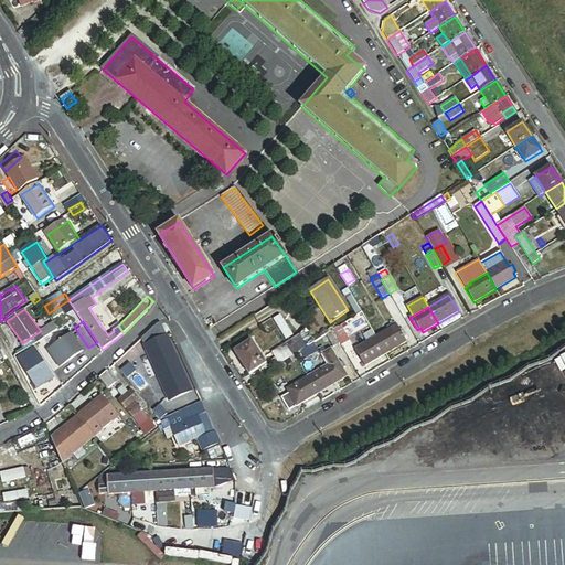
[(172,400),(194,391),(166,321),(162,322),(147,336),(172,400)]
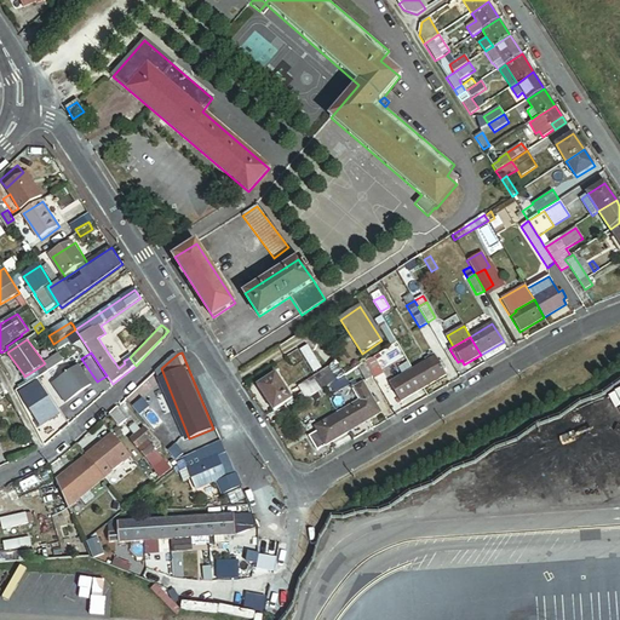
[(17,392),(41,377),(65,362),(59,354),(45,363),(24,377),(24,375),(12,382),(17,392)]
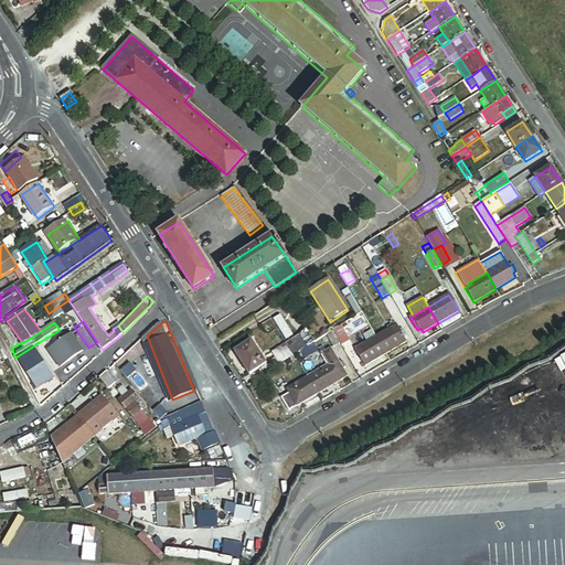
[(376,337),(386,354),(406,342),(403,337),(400,331),(394,322),(386,328),(387,330),(376,337)]
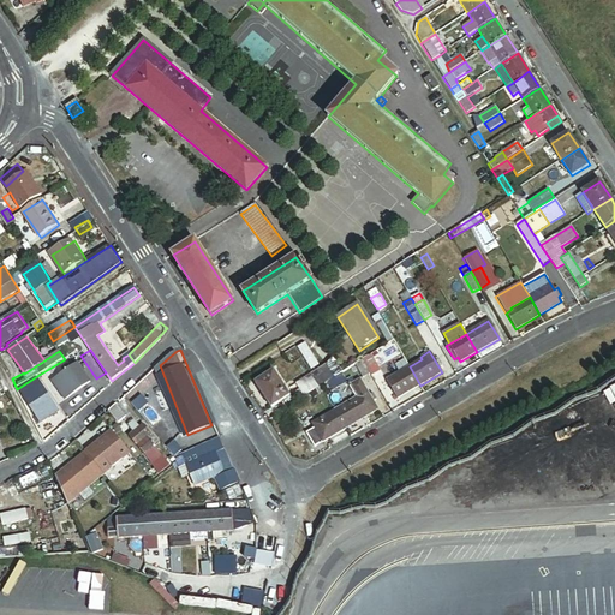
[(381,370),(371,354),(362,360),(370,374),(371,376),(381,370)]
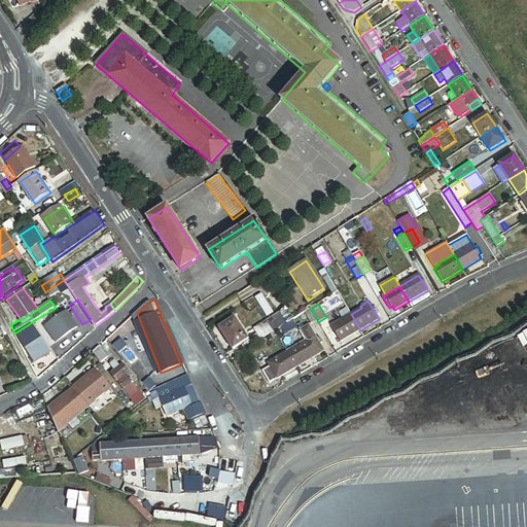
[(286,308),(279,312),(287,324),(293,320),(286,308)]
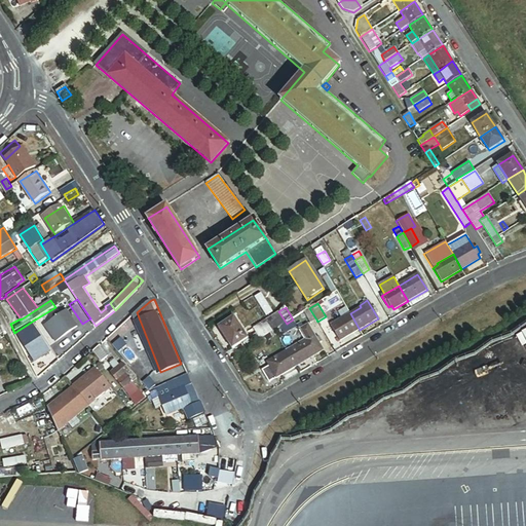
[(316,320),(309,308),(303,312),(310,324),(316,320)]
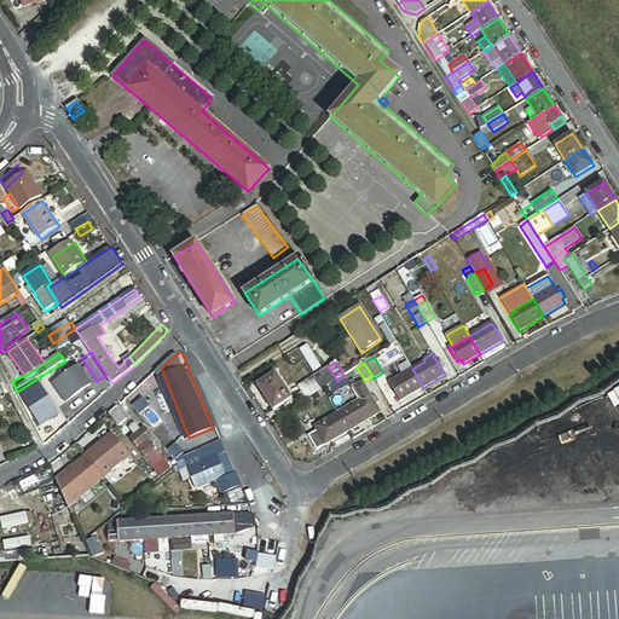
[(67,375),(56,382),(62,392),(61,393),(67,401),(92,385),(79,366),(73,371),(70,368),(64,371),(67,375)]
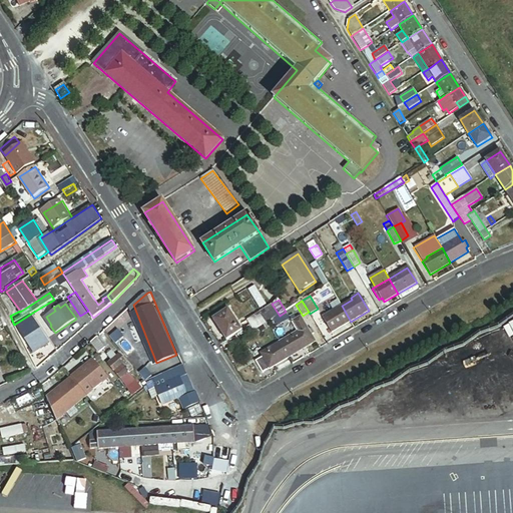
[(275,319),(280,316),(272,304),(246,320),(249,325),(254,332),(255,331),(268,324),(275,319)]
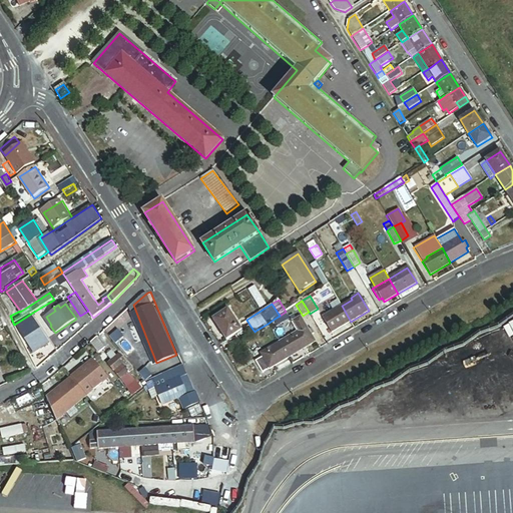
[(332,333),(351,322),(342,306),(323,317),(332,333)]
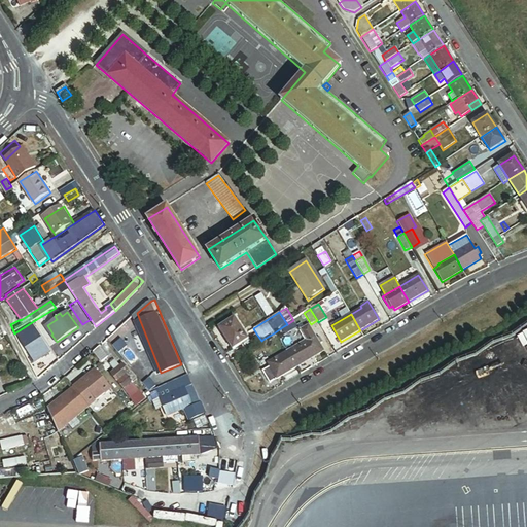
[(234,318),(218,328),(233,350),(243,343),(248,340),(234,318)]
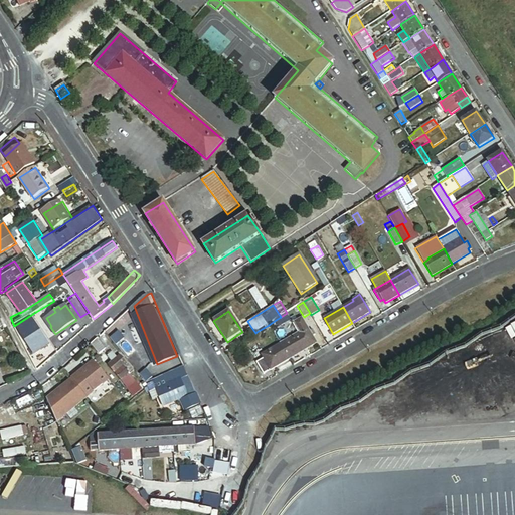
[(33,324),(38,320),(34,313),(14,326),(19,335),(21,334),(31,351),(35,348),(37,351),(43,347),(41,344),(46,341),(36,324),(34,325),(33,324)]
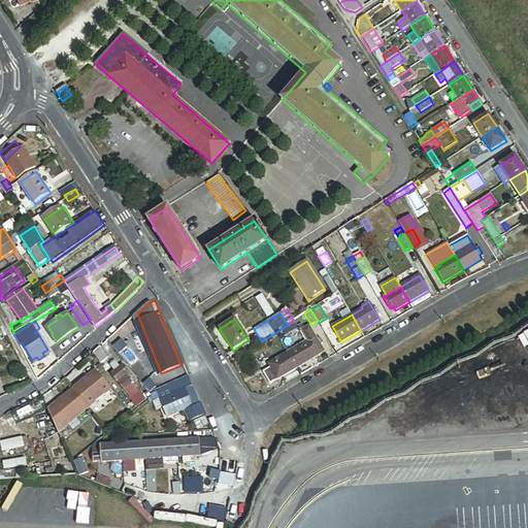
[(298,326),(294,321),(288,325),(291,331),(295,337),(302,333),(300,331),(298,326)]
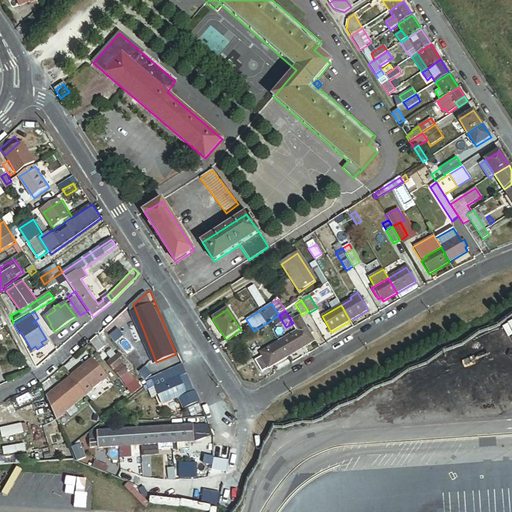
[(277,324),(282,321),(279,315),(274,318),(277,324)]
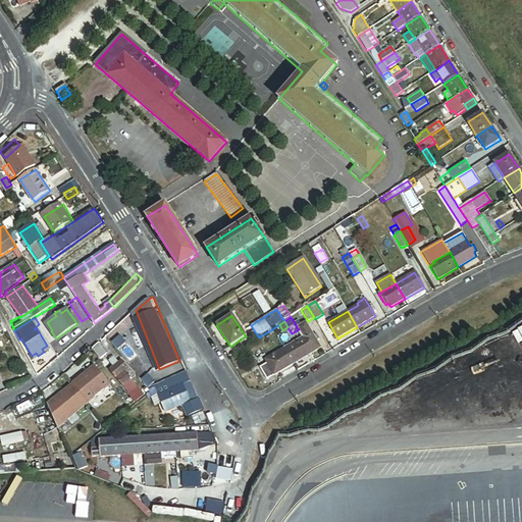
[(316,334),(314,336),(306,322),(302,324),(297,327),(299,329),(303,337),(312,353),(321,348),(317,342),(319,340),(316,334)]
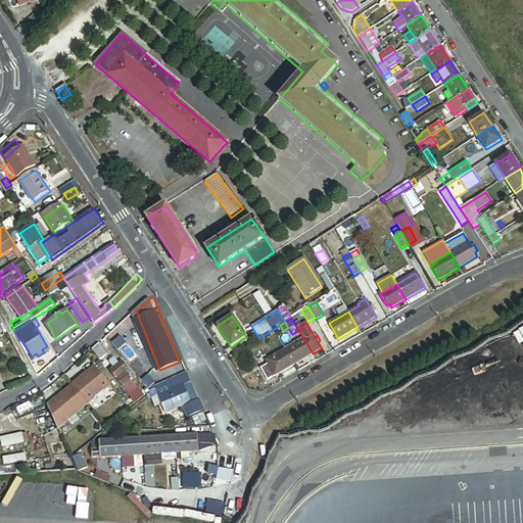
[(245,330),(249,335),(254,331),(251,326),(245,330)]
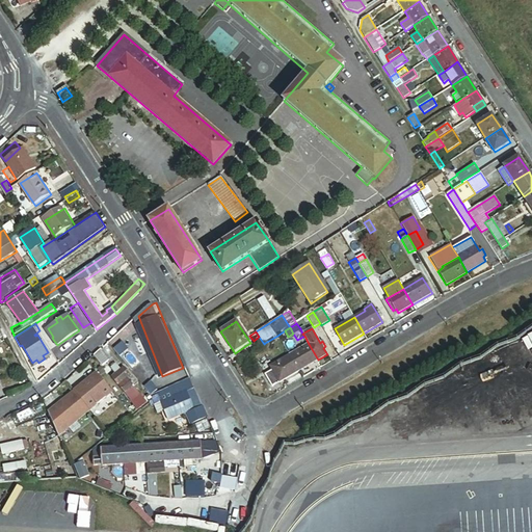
[(265,343),(272,353),(284,346),(277,336),(265,343)]
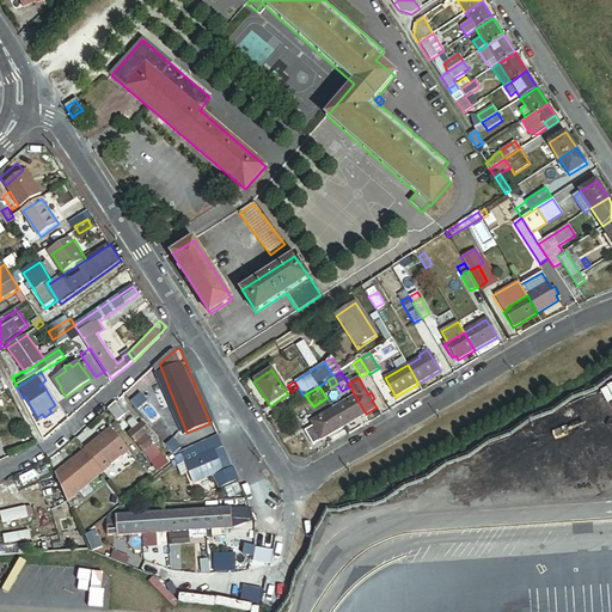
[(282,398),(287,407),(293,403),(288,395),(282,398)]
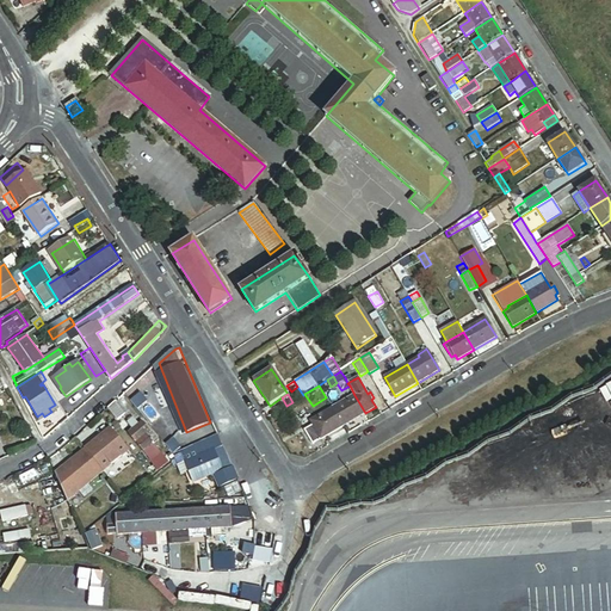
[(355,395),(333,408),(344,426),(365,413),(355,395)]
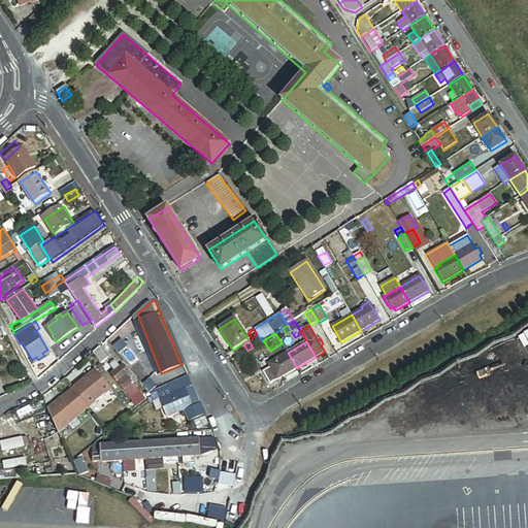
[(101,348),(95,353),(104,363),(110,357),(101,348)]
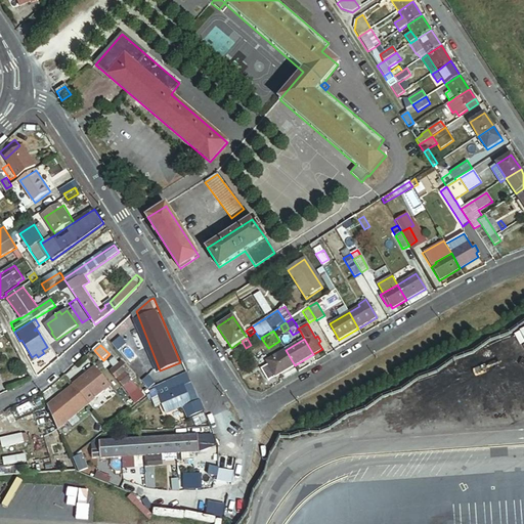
[(295,365),(286,350),(266,361),(268,364),(261,369),(268,381),(295,365)]
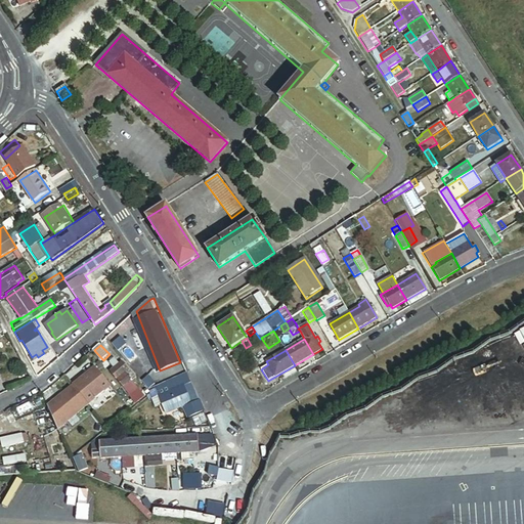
[(116,367),(112,370),(137,401),(144,395),(133,380),(136,378),(124,362),(123,361),(121,363),(117,358),(112,362),(116,367)]
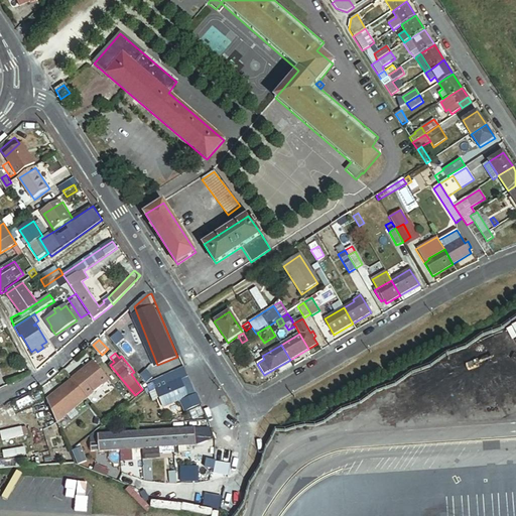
[(95,362),(73,380),(89,398),(110,380),(95,362)]
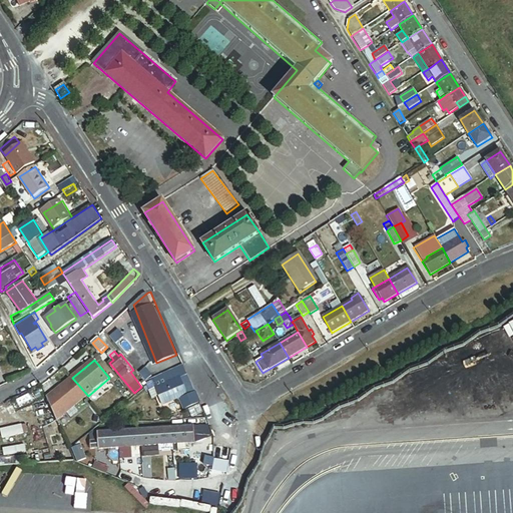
[(184,366),(164,374),(154,383),(156,388),(160,397),(164,405),(181,398),(185,409),(200,403),(200,402),(195,392),(193,393),(189,383),(185,385),(182,379),(188,376),(184,366)]
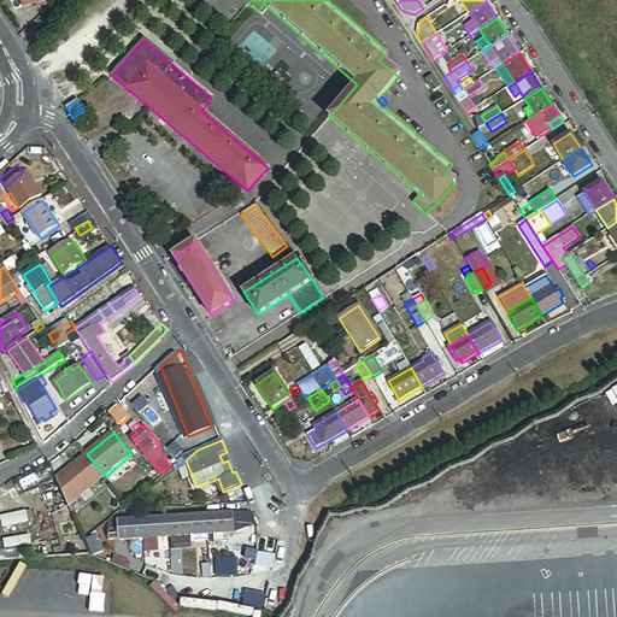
[(106,476),(87,454),(58,479),(70,506),(106,476)]
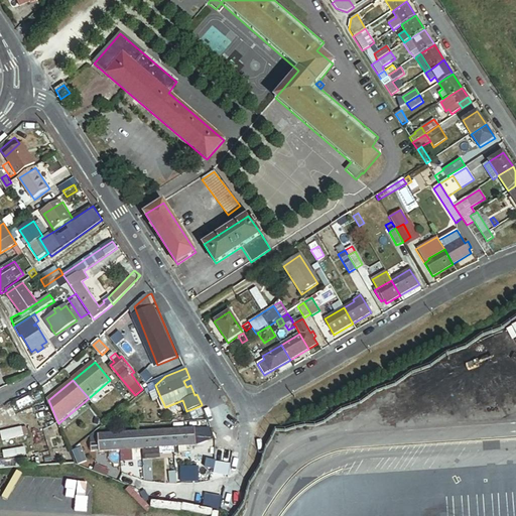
[(155,402),(161,399),(157,390),(151,393),(155,402)]
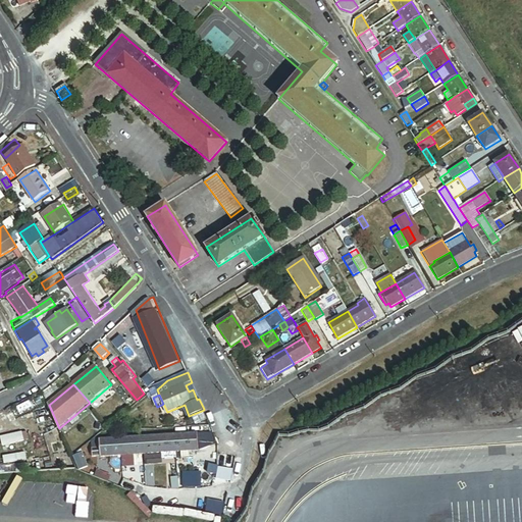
[(208,433),(199,434),(200,449),(208,448),(208,433)]
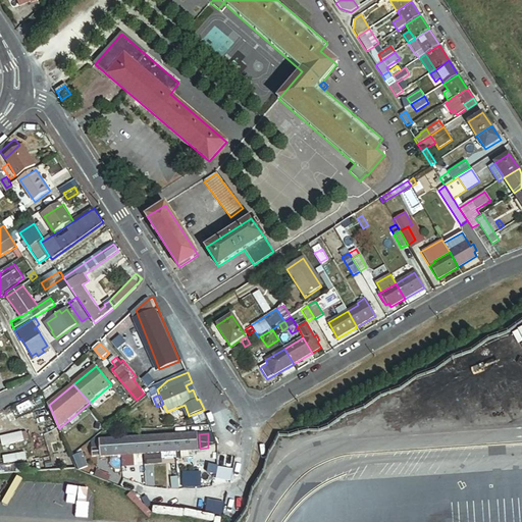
[(211,474),(219,476),(220,468),(212,466),(211,474)]
